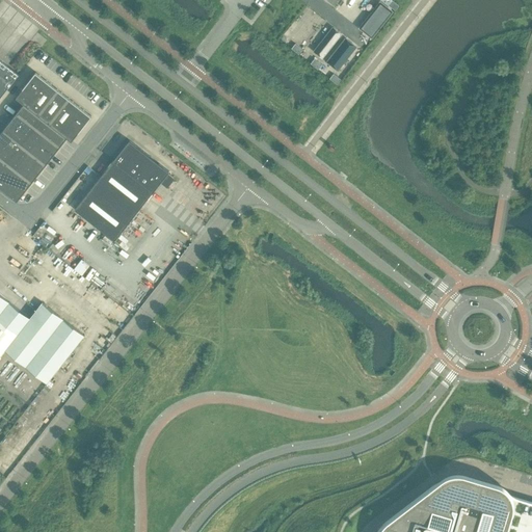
[(392,0),(391,0),(388,4),(395,10),(399,5),(392,0)]
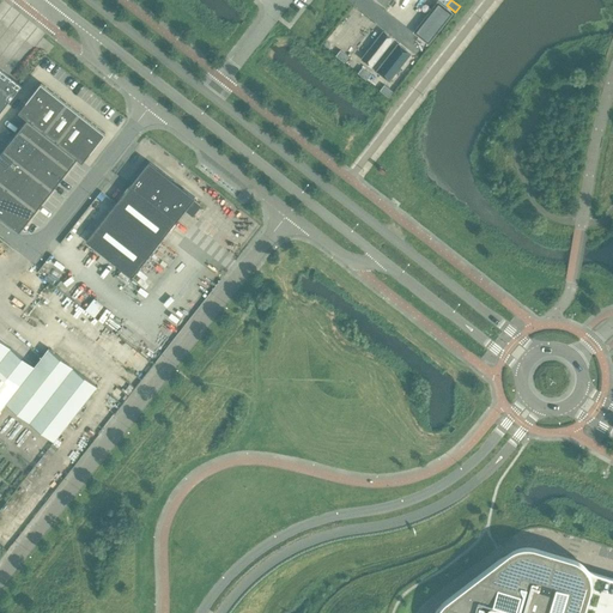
[(340,49),(335,55),(344,62),(349,56),(340,49)]
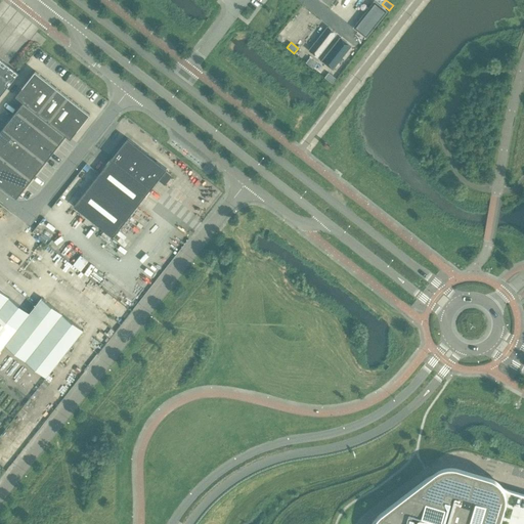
[(18,73),(0,57),(0,95),(17,73),(17,74),(18,73)]
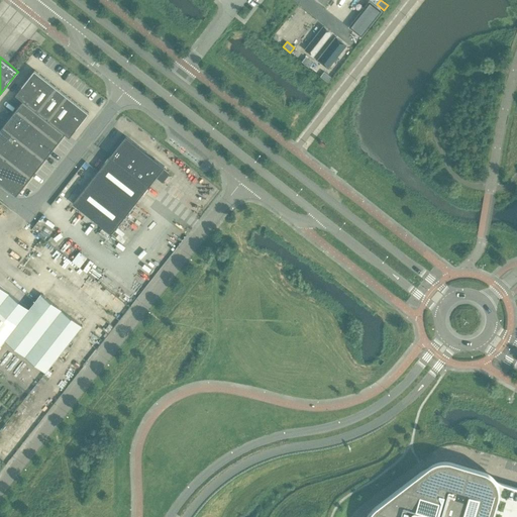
[(305,57),(302,62),(309,67),(312,63),(305,57)]
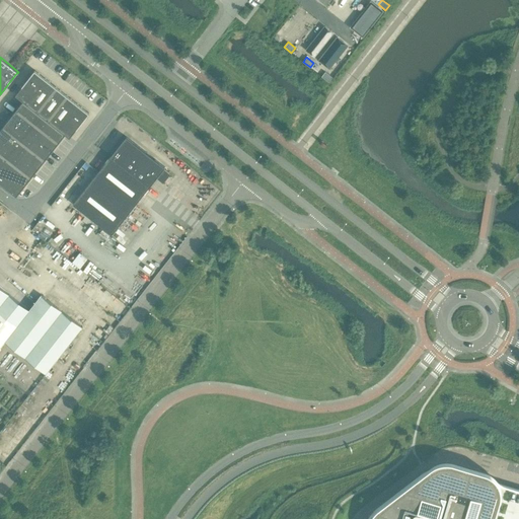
[(34,70),(15,94),(23,100),(26,102),(46,78),(34,70)]
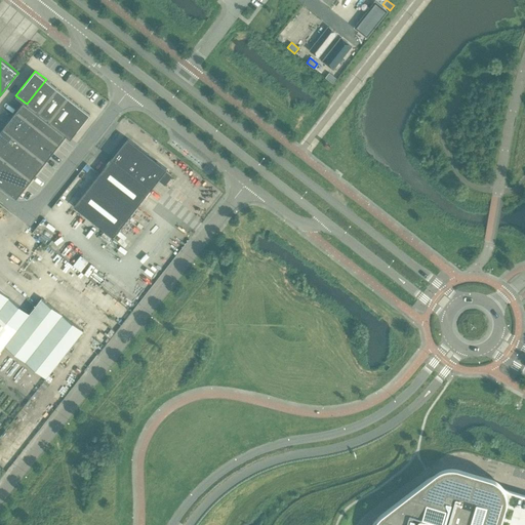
[(329,73),(325,77),(332,83),(336,78),(329,73)]
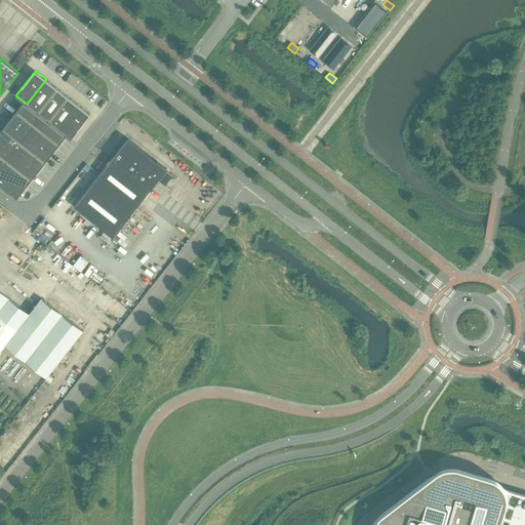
[(38,112),(56,88),(46,79),(27,104),(38,112)]
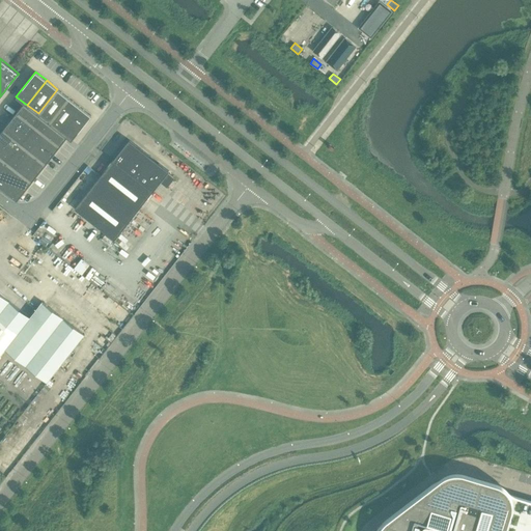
[(49,122),(68,98),(57,89),(38,113),(43,117),(49,122)]
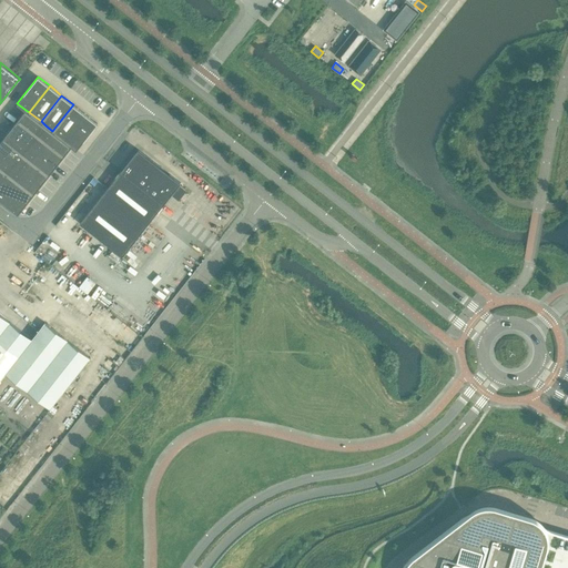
[(64,140),(85,113),(73,104),(52,131),(64,140)]
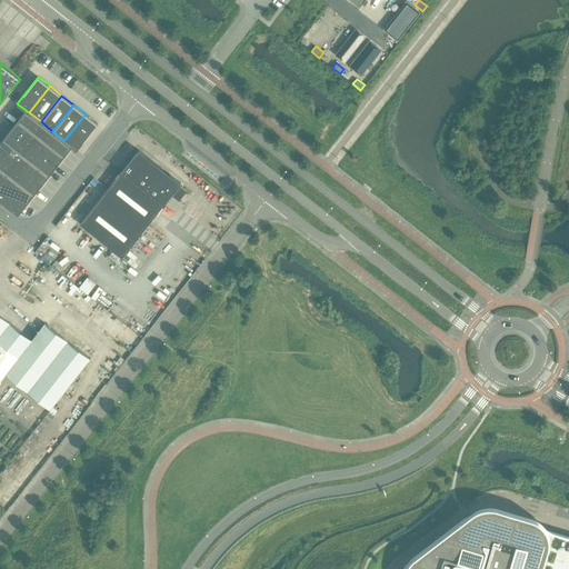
[(29,112),(26,110),(18,119),(38,135),(46,126),(41,121),(29,112)]
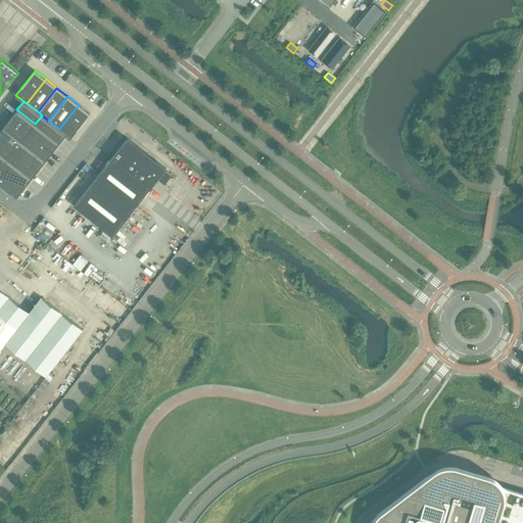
[(69,138),(89,113),(79,104),(59,129),(65,134),(69,138)]
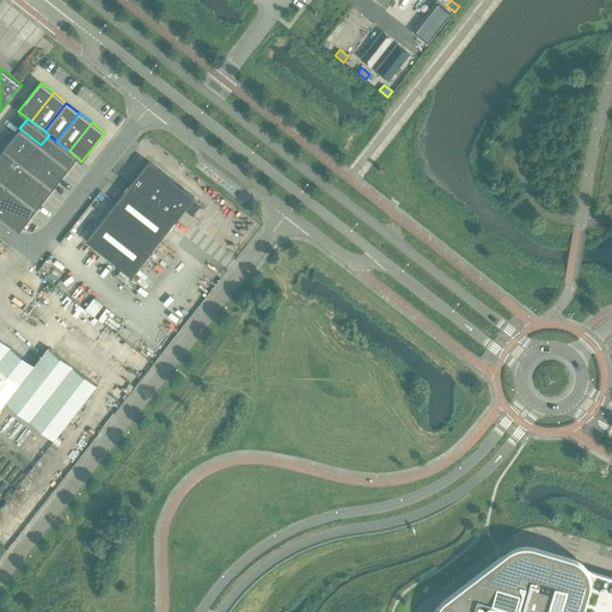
[(41,145),(19,128),(11,139),(32,155),(41,145)]
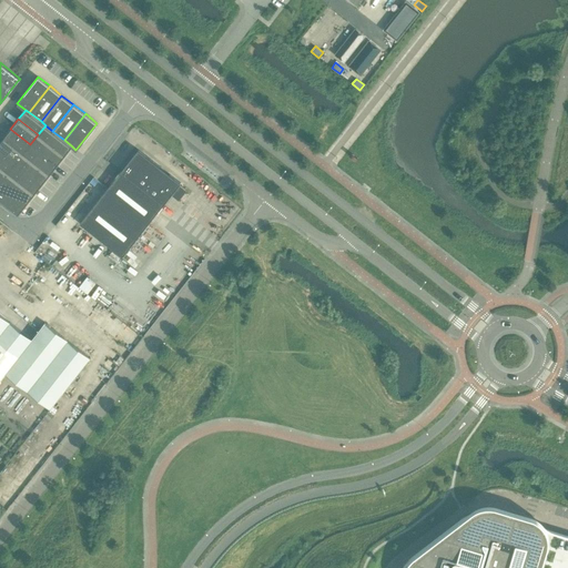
[(64,155),(71,145),(64,140),(52,131),(46,125),(38,134),(64,155)]
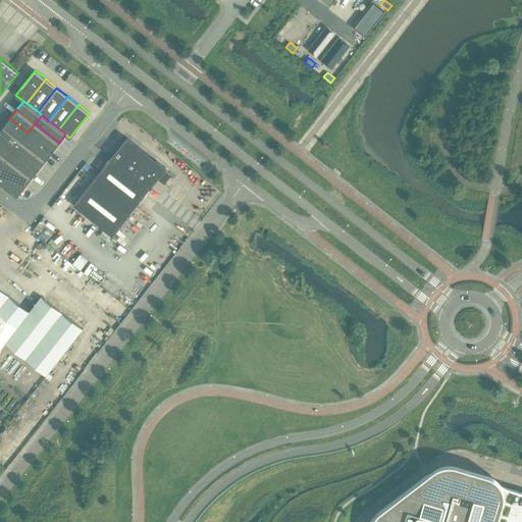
[(28,133),(9,118),(2,126),(20,142),(28,133)]
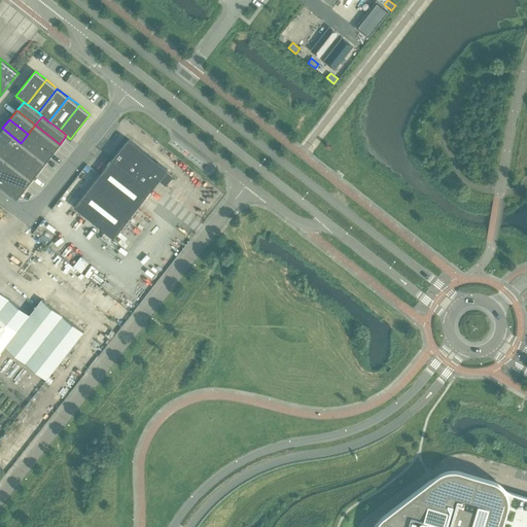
[(35,125),(28,134),(53,153),(60,144),(35,125)]
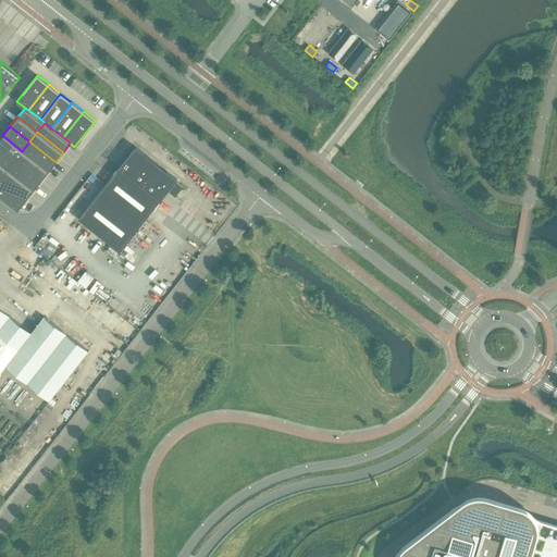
[(22,151),(2,135),(0,138),(0,148),(15,160),(22,151)]
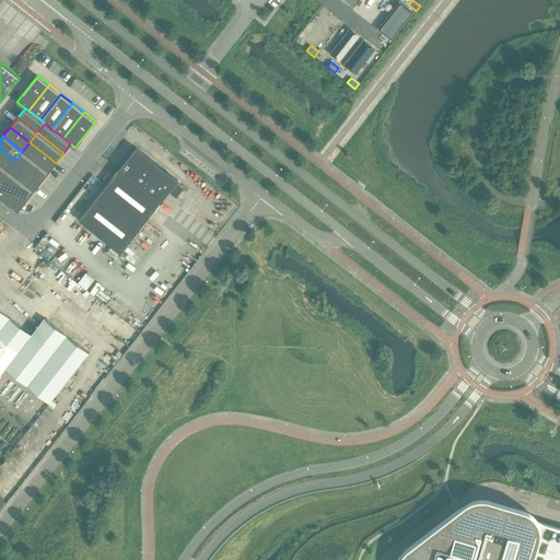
[(30,142),(22,152),(48,172),(56,163),(30,142)]
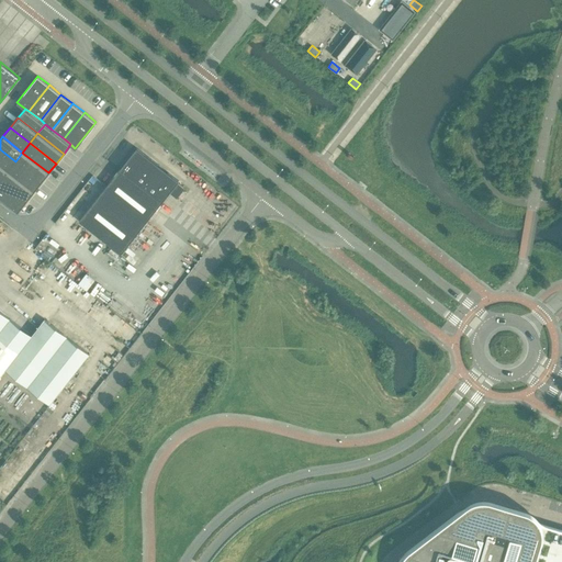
[(161,202),(170,191),(177,197),(184,187),(178,181),(167,172),(166,173),(156,167),(158,165),(136,147),(120,169),(79,221),(121,254),(161,202)]
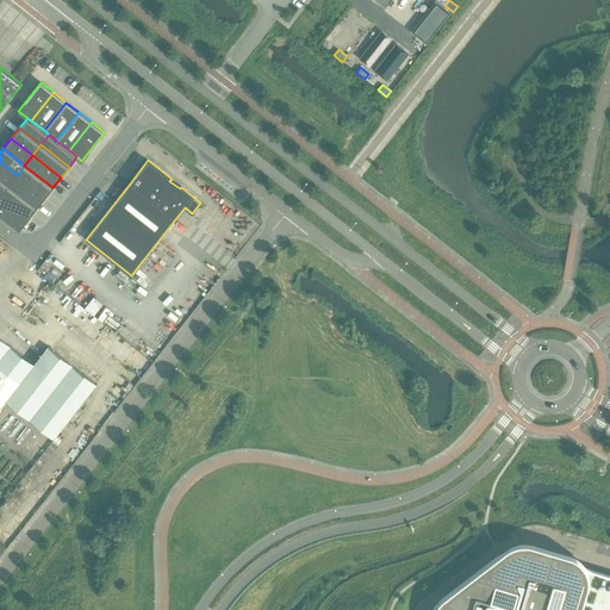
[(17,175),(0,162),(0,179),(8,186),(17,175)]
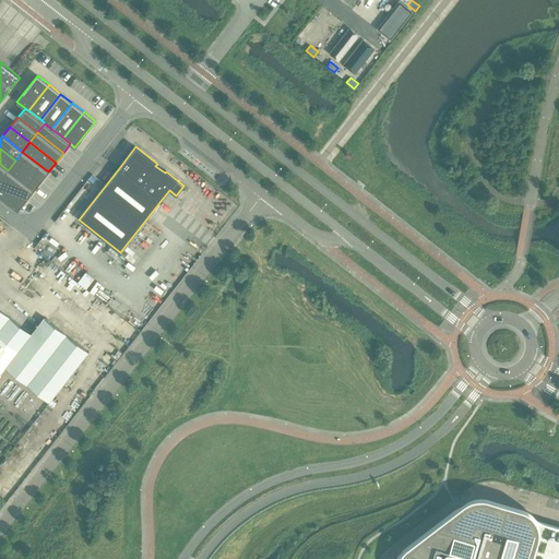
[(22,152),(15,161),(40,181),(48,171),(22,152)]
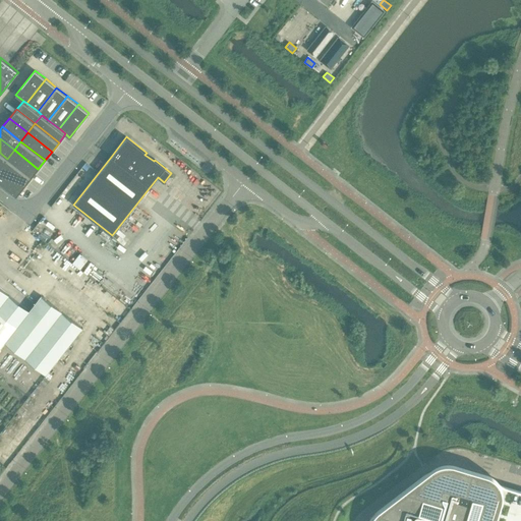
[(14,150),(7,159),(31,177),(38,169),(14,150)]
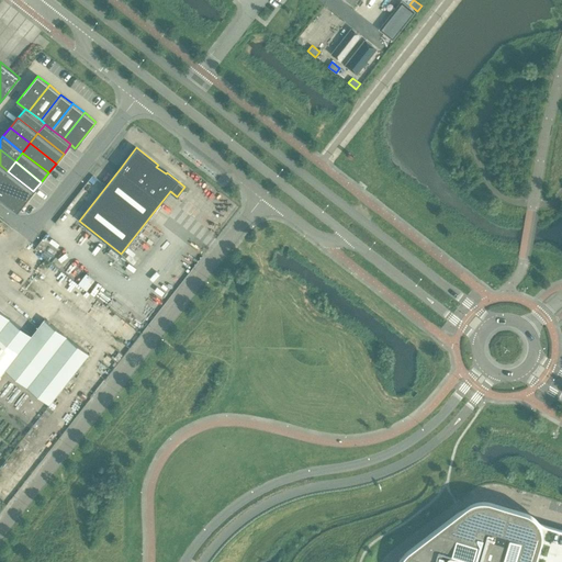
[(8,171),(0,181),(3,183),(10,189),(18,194),(10,205),(18,212),(33,191),(8,171)]
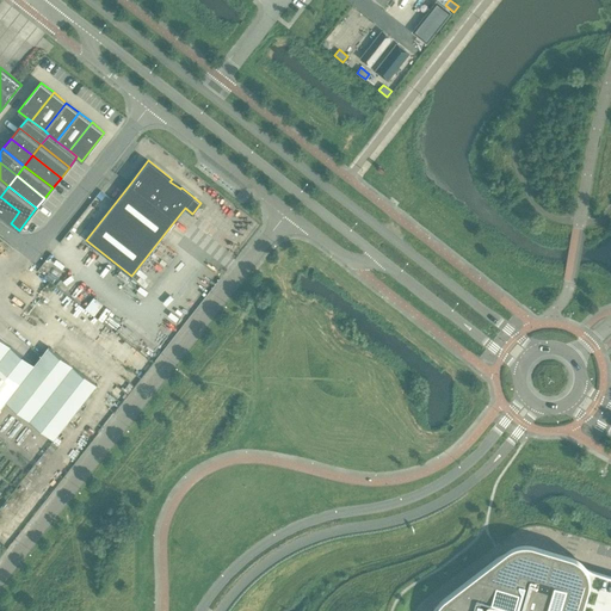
[(4,199),(0,203),(0,214),(2,216),(11,205),(4,199)]
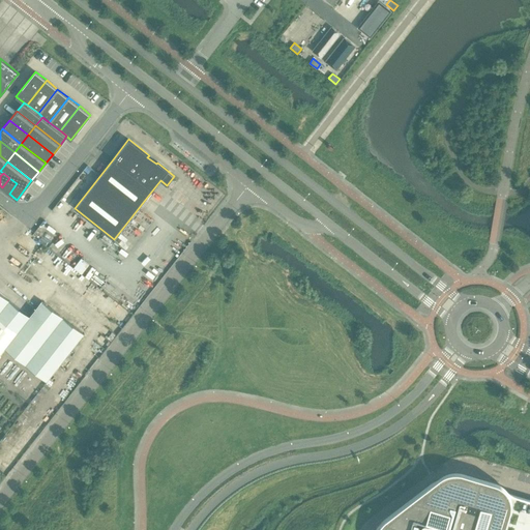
[(9,178),(2,187),(9,194),(17,183),(9,178)]
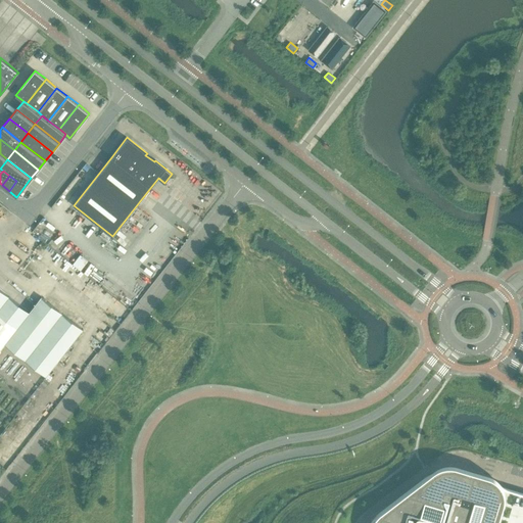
[(29,312),(0,288),(0,349),(5,344),(46,376),(83,329),(41,296),(29,312)]
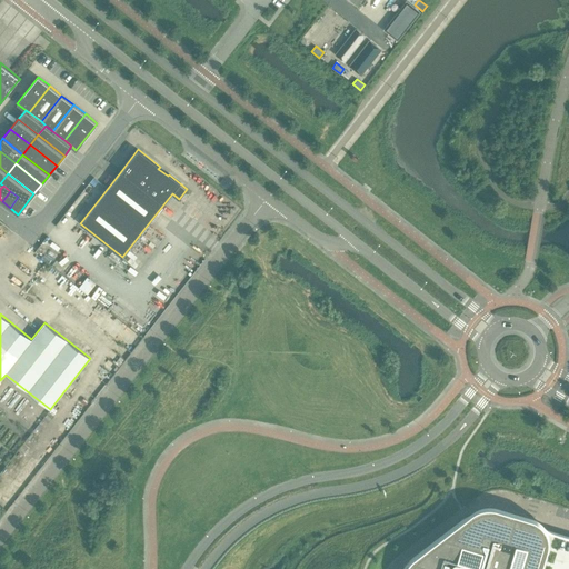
[(568,568),(568,536),(555,532),(552,531),(550,530),(548,529),(546,527),(545,525),(542,523),(540,521),(539,520),(537,519),(533,518),(497,506),(492,506),(489,506),(485,506),(481,507),(478,508),(475,509),(471,511),(415,556),(410,559),(407,562),(403,566),(401,568),(568,568)]
